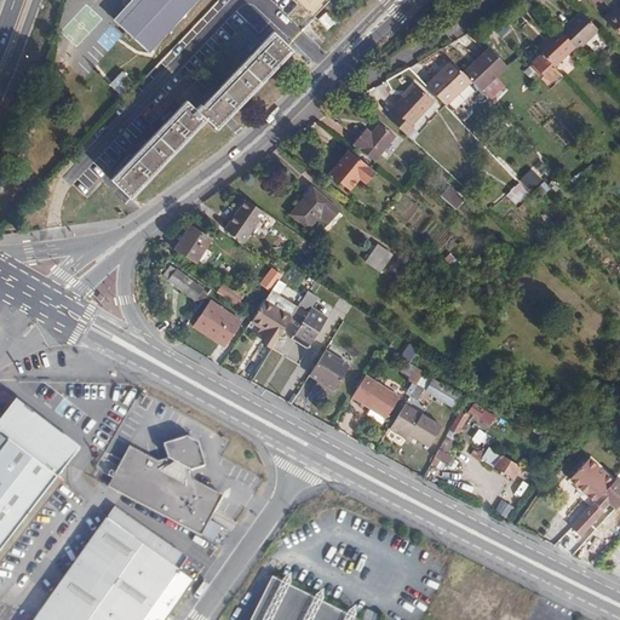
[(147,5),(151,0),(132,0),(131,3),(132,4),(126,11),(120,5),(108,18),(124,32),(147,5)]
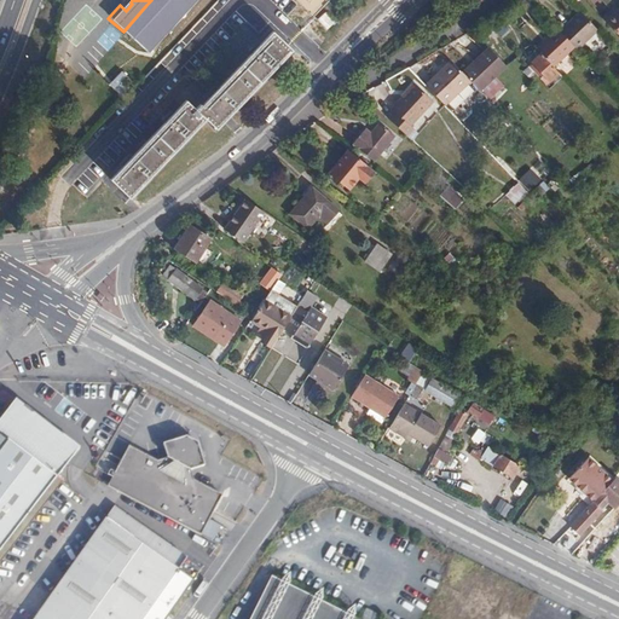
[(151,0),(146,5),(167,23),(174,15),(175,16),(178,16),(179,16),(180,15),(180,12),(180,10),(179,10),(187,0),(151,0)]
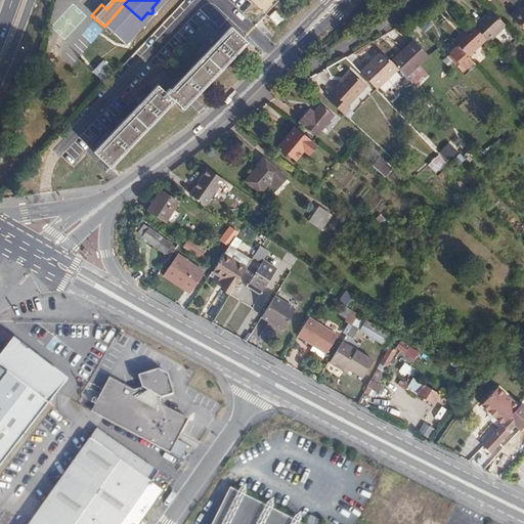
[(141,19),(124,4),(104,27),(121,42),(130,31),(128,29),(133,23),(136,25),(141,19)]
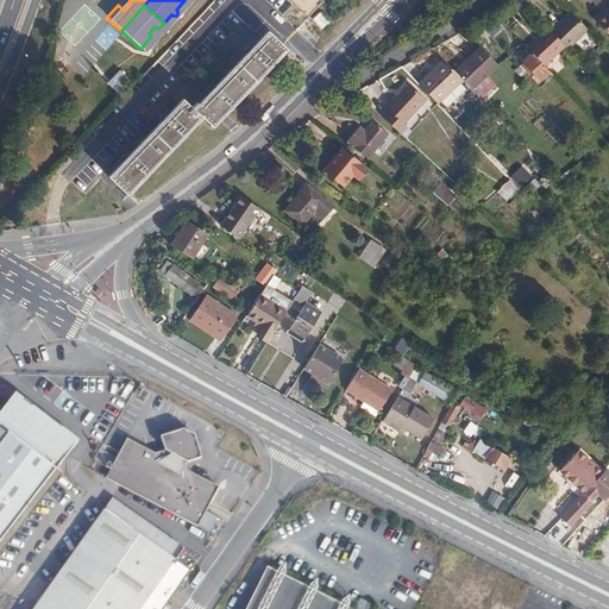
[(327,20),(319,12),(312,19),(320,27),(327,20)]
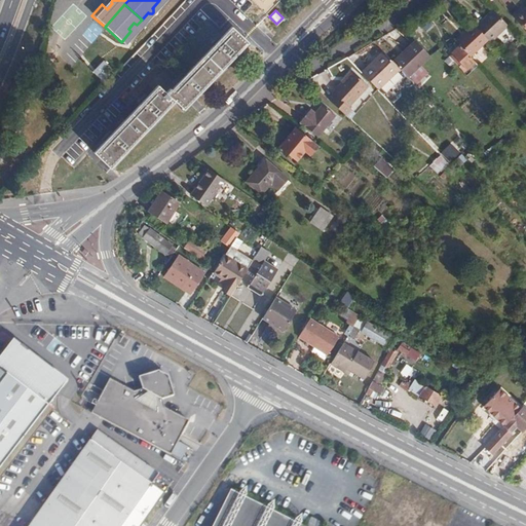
[(479,30),(489,41),(492,44),(510,28),(493,10),(476,27),(479,30)]
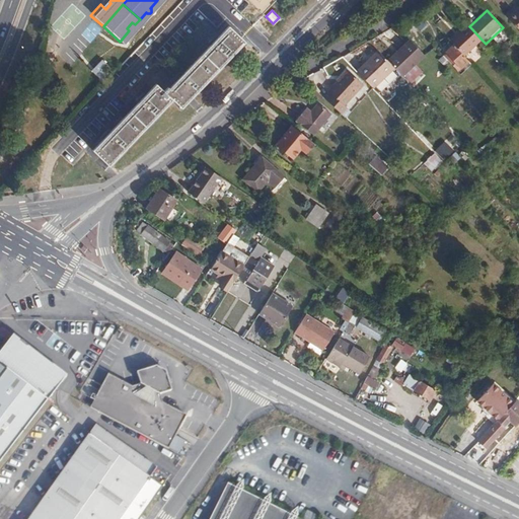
[(518,11),(514,16),(512,14),(508,18),(518,29),(518,11)]
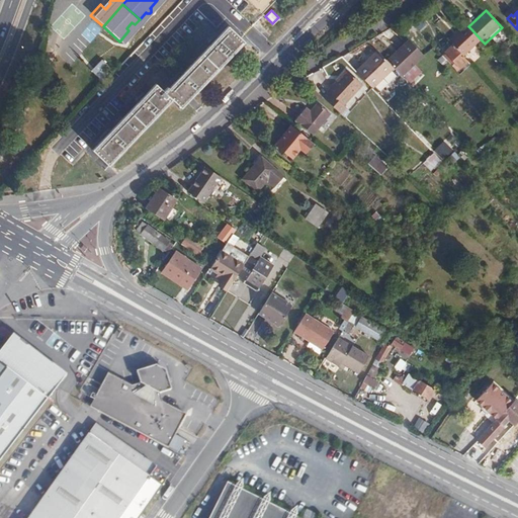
[(156,84),(92,150),(108,166),(173,100),(181,108),(245,41),(228,25),(168,87),(167,86),(163,91),(156,84)]
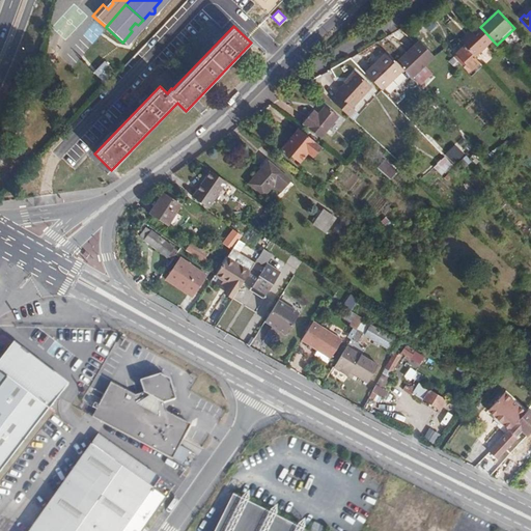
[(460,43),(463,46),(475,58),(494,42),(483,30),(480,27),(478,26),(460,43)]
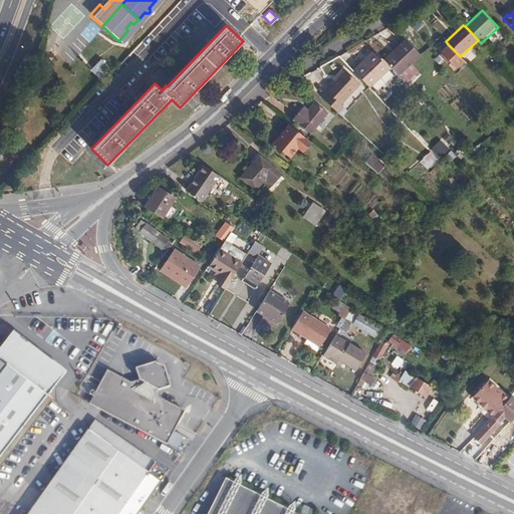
[(382,60),(389,66),(397,74),(418,54),(404,39),(382,60)]
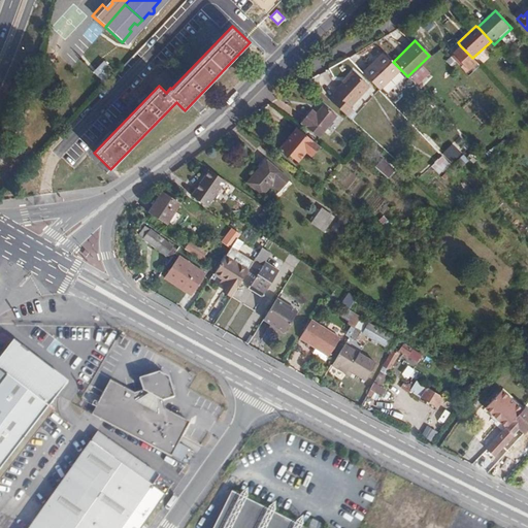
[(457,58),(454,61),(463,70),(473,60),(472,58),(460,45),(452,53),(457,58)]
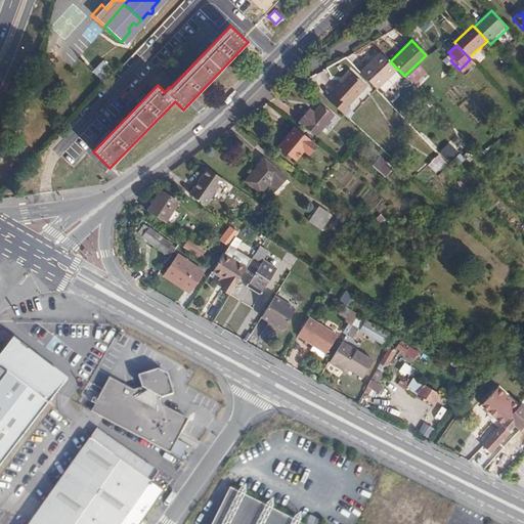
[(359,72),(375,88),(396,68),(390,61),(381,52),(359,72)]
